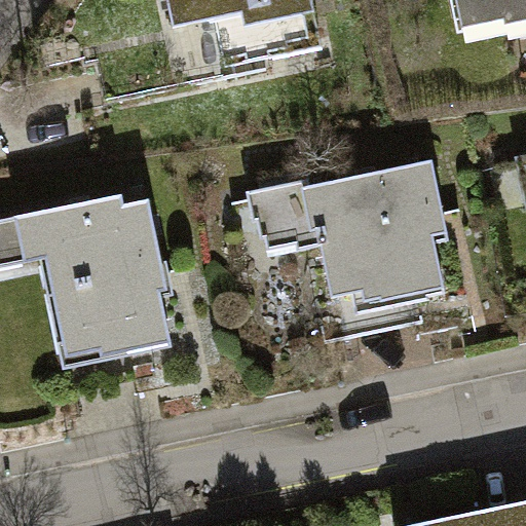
[(320,48),(308,0),(166,0),(173,29),(214,21),(223,68),(320,48)]
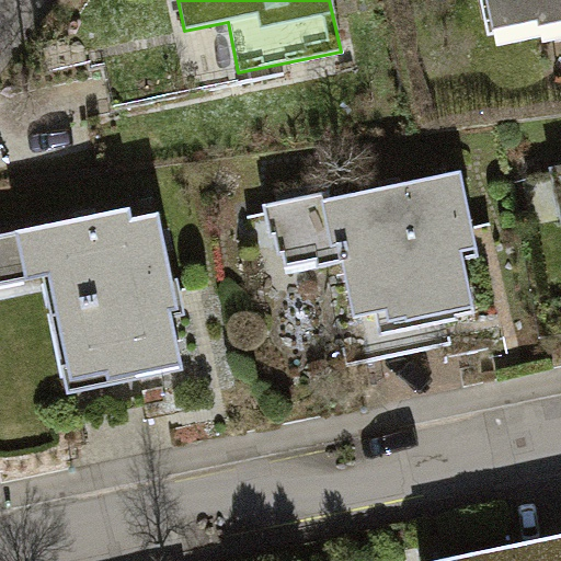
[(560,0),(483,0),(489,20),(560,4),(560,0)]
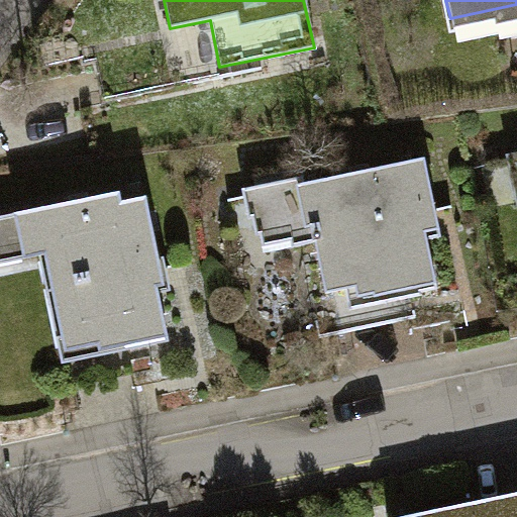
[(434,209),(423,156),(302,181),(325,292),(394,278),(397,289),(434,281),(420,212),(434,209)]
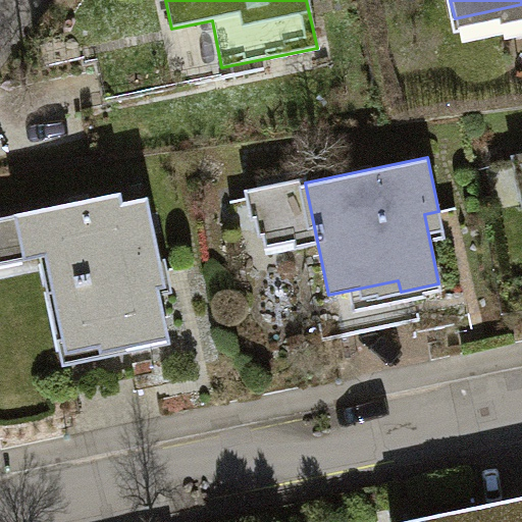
[(33,211),(63,354),(120,342),(121,348),(168,337),(154,271),(162,269),(147,198),(119,203),(117,193),(33,211)]
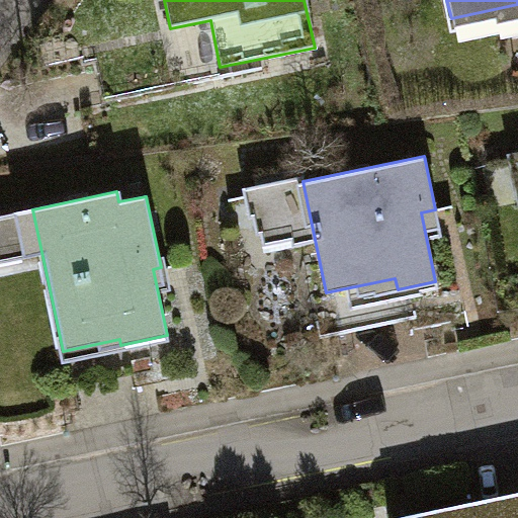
[(517,517),(517,492),(398,517),(517,517)]
